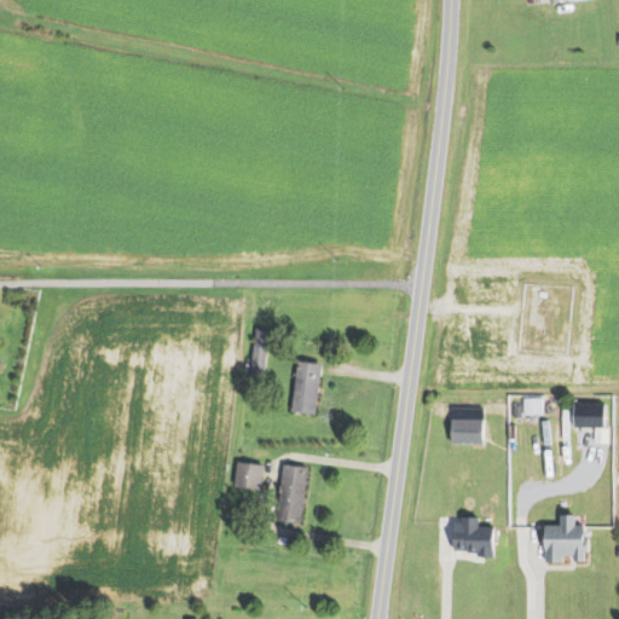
[(247,374),(262,375),(266,330),(250,329),(247,374)]
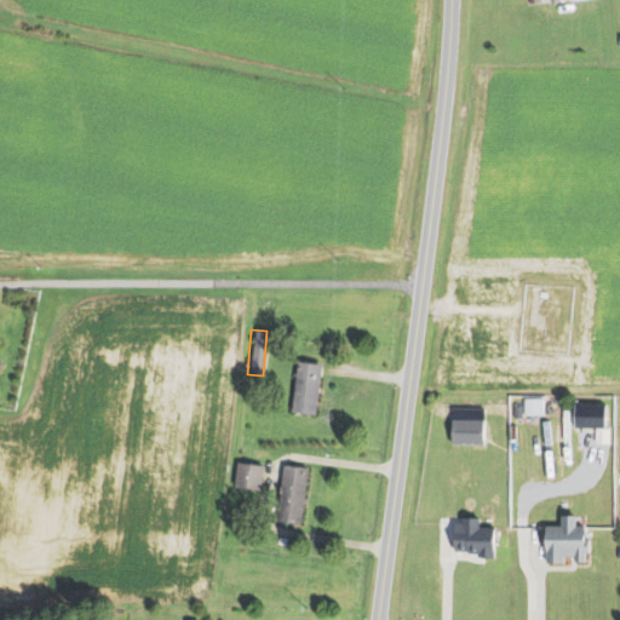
[(288,412),(313,414),(319,363),(294,361),(288,412)]
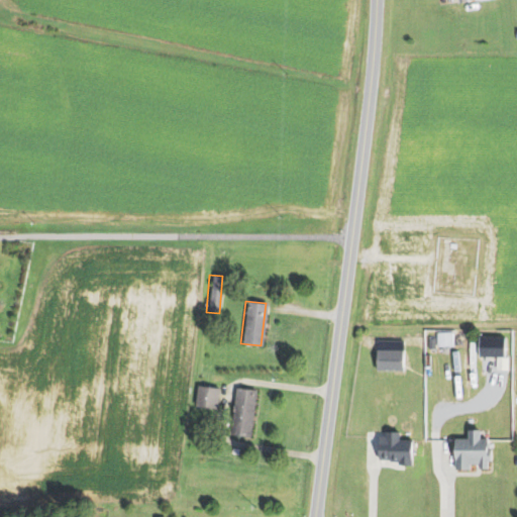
[(475,357),(503,357),(503,337),(475,337),(475,357)]
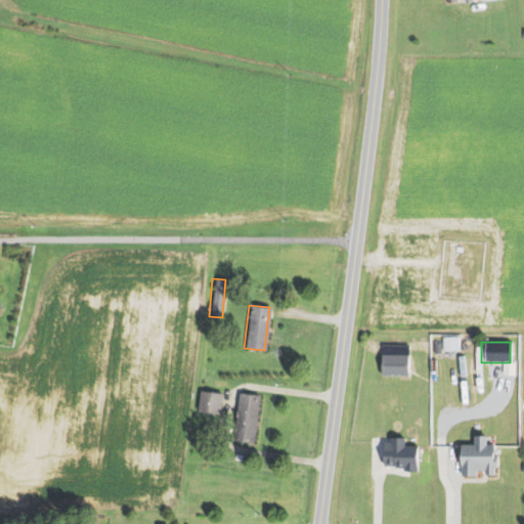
[(376,344),(375,351),(365,350),(366,343),(376,344)]
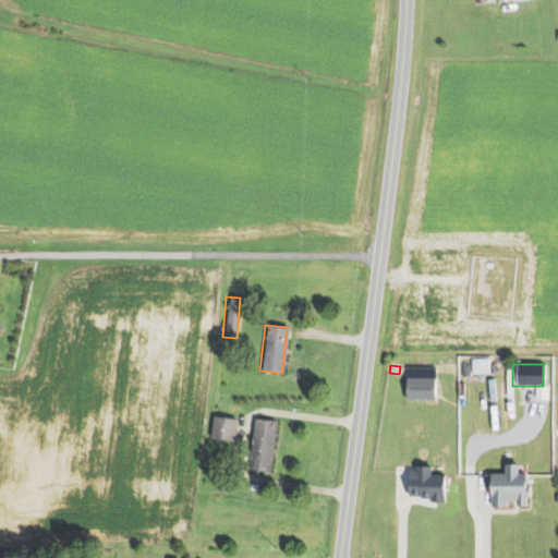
[(462,365),(471,365),(471,376),(462,376),(462,365)]
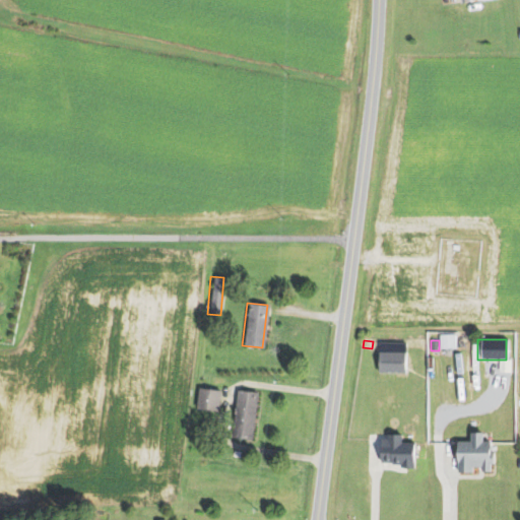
[(405,351),(404,373),(378,373),(378,351),(405,351)]
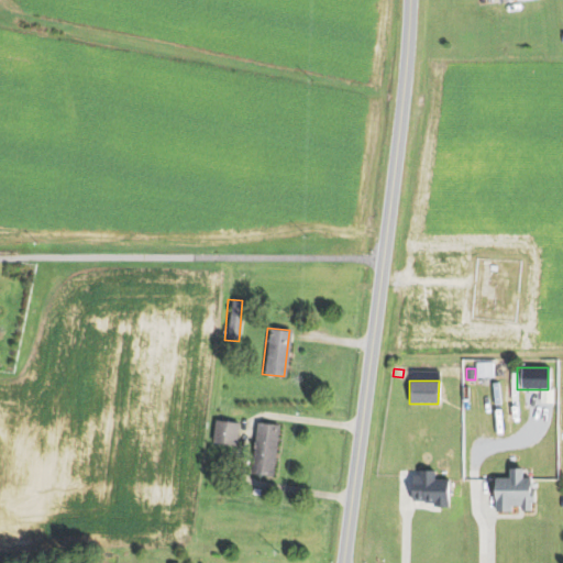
[(235,422),(211,421),(210,443),(234,444),(235,422)]
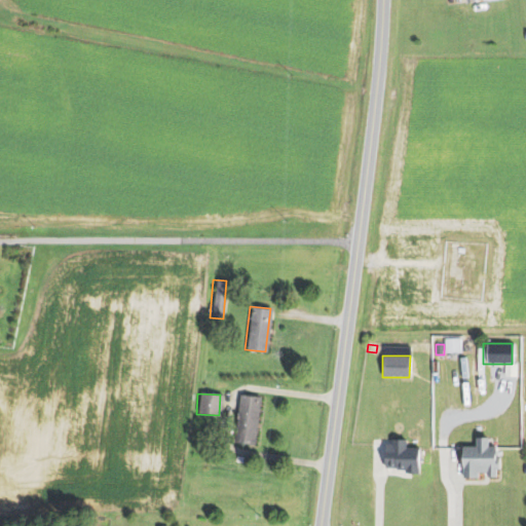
[(253,445),(259,397),(237,395),(231,442),(253,445)]
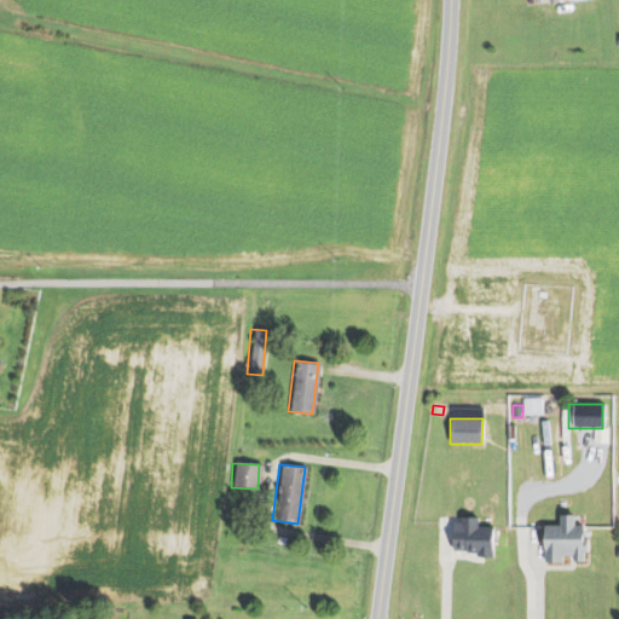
[(574,513),(574,524),(584,524),(584,527),(584,537),(589,537),(589,551),(583,551),(583,560),(573,560),(573,554),(560,554),(560,561),(543,561),(543,525),(557,525),(557,513),(574,513)]
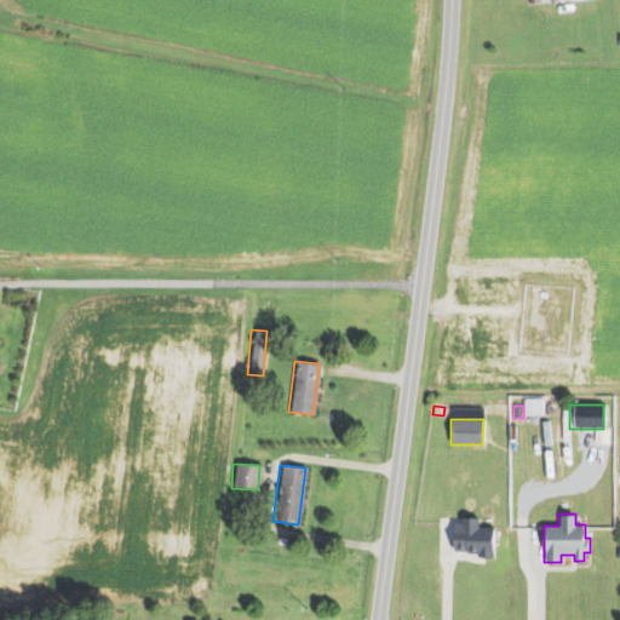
[(493,527),(494,557),(476,557),(476,554),(465,554),(465,551),(454,551),(454,524),(464,523),(464,528),(493,527)]
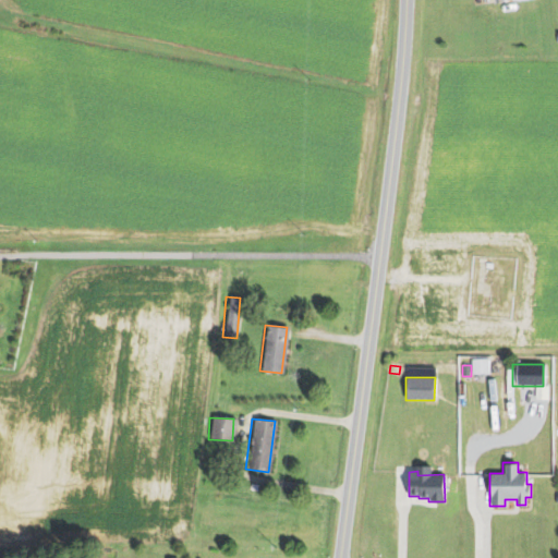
All buildings are outlined.
